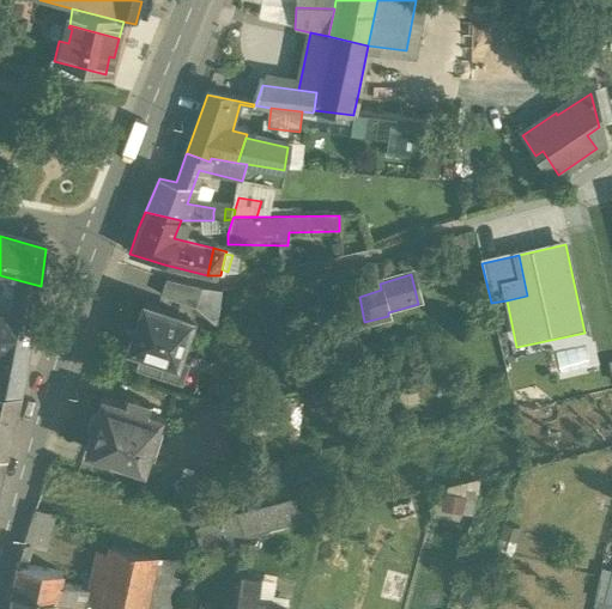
[(41,286),(18,280),(13,306),(10,320),(35,323),(41,286)]
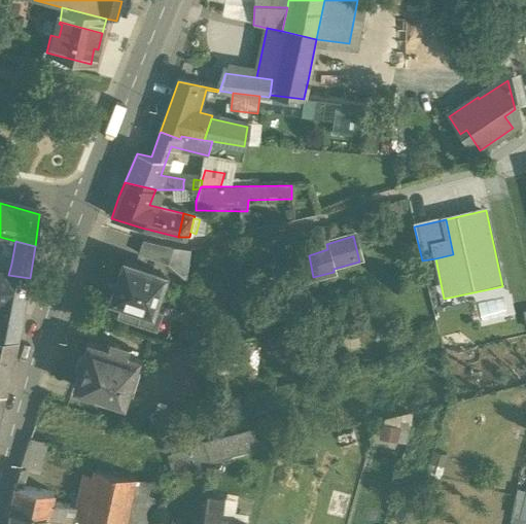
[(175,248),(142,241),(138,256),(167,269),(183,281),(187,280),(190,250),(175,248)]
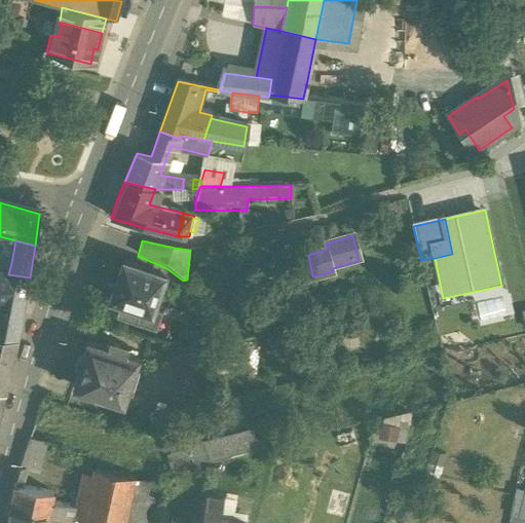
[(11,263),(0,261),(0,272),(8,274),(11,263)]
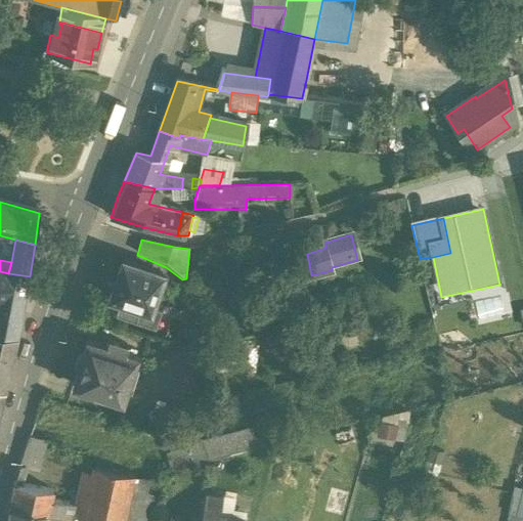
[(163,276),(123,262),(110,299),(120,303),(115,316),(150,330),(157,313),(150,311),(163,276)]
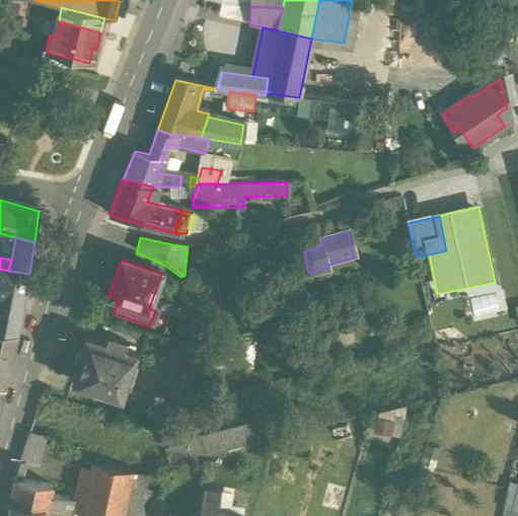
[(28,275),(0,272),(0,297),(4,298),(24,297),(28,275)]
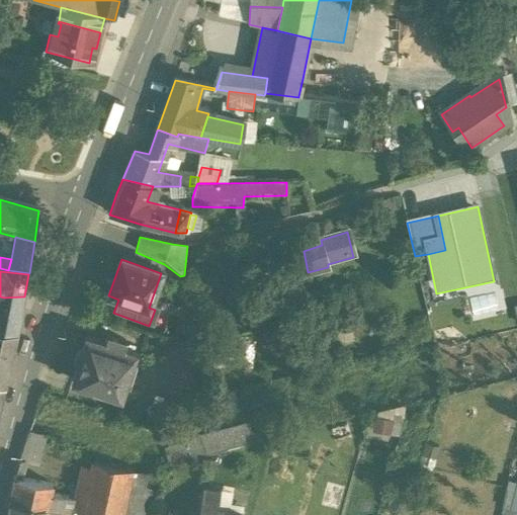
[(24,296),(4,297),(1,314),(21,314),(24,296)]
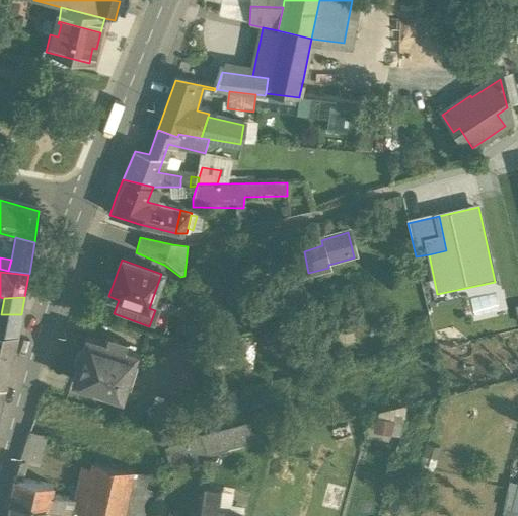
[(21,314),(1,314),(0,317),(0,335),(17,337),(21,314)]
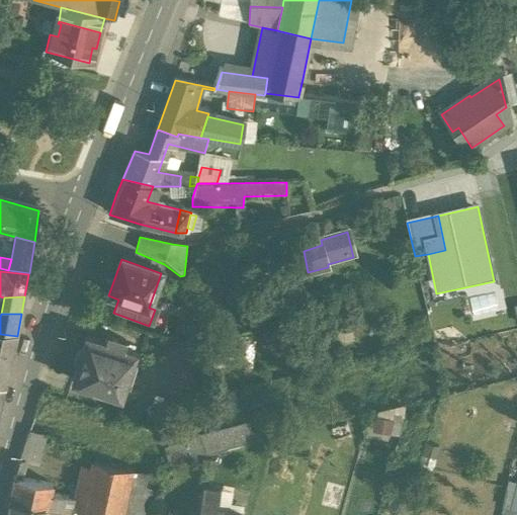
[(0,334),(0,364),(10,366),(17,336),(0,334)]
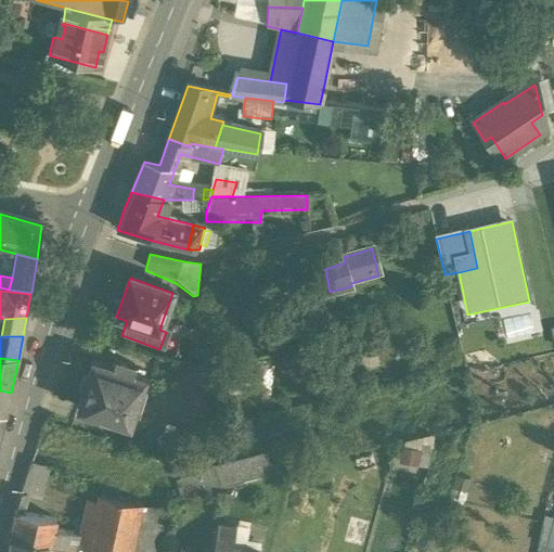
[(112,368),(93,362),(88,379),(82,381),(79,388),(82,394),(77,410),(98,416),(99,419),(99,421),(101,422),(103,423),(105,423),(107,422),(108,421),(129,427),(132,415),(139,418),(146,393),(141,390),(144,379),(126,372),(128,366),(114,360),(112,368)]
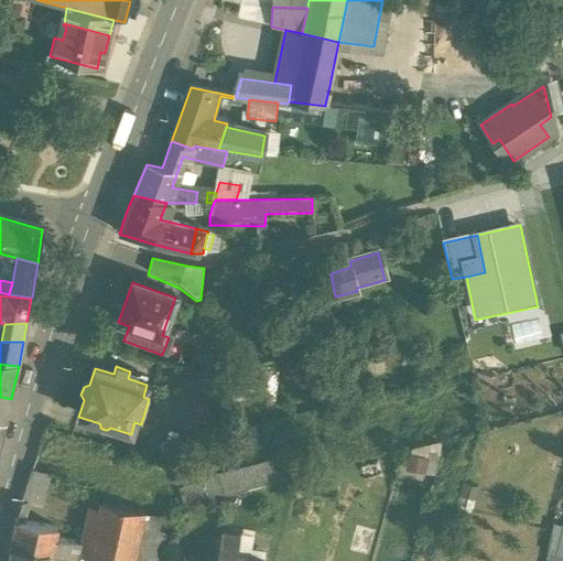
[(204,396),(202,402),(194,400),(182,439),(206,446),(213,444),(214,440),(209,439),(212,431),(208,430),(212,421),(207,419),(214,399),(204,396)]
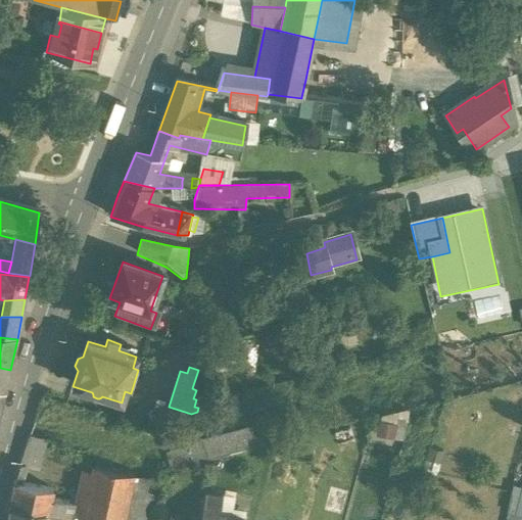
[(10,370),(0,368),(0,391),(6,392),(10,370)]
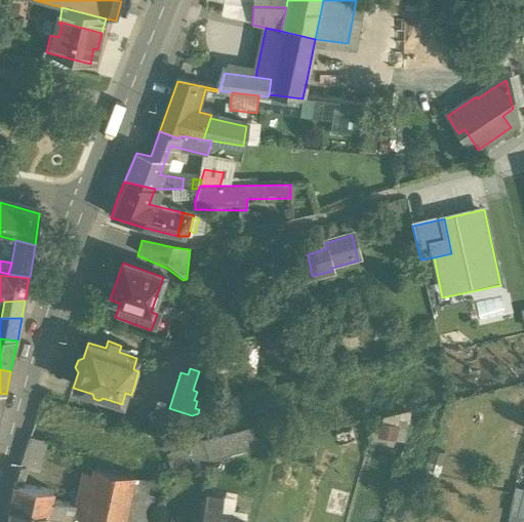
[(386,413),(386,437),(411,437),(411,413),(386,413)]
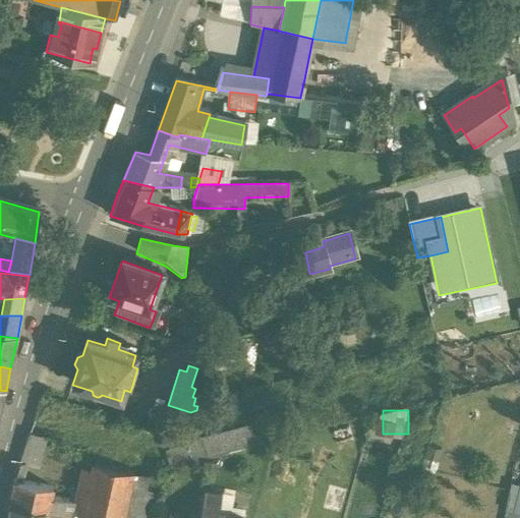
[(169,468),(272,442),(268,424),(165,450),(169,468)]
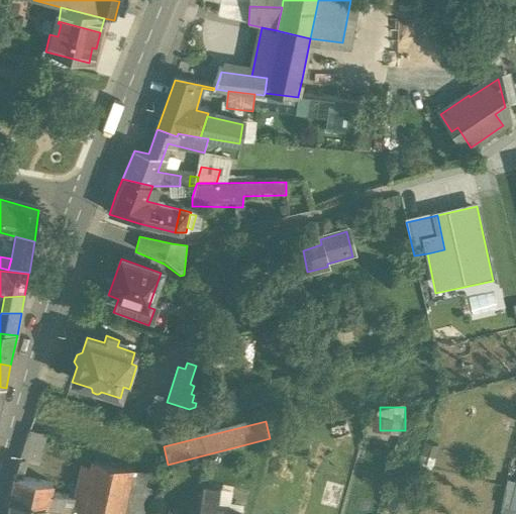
[(331,432),(334,445),(349,442),(345,428),(331,432)]
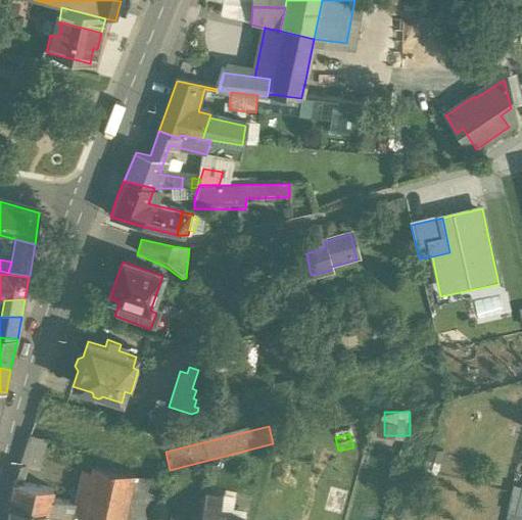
[(38,475),(48,444),(29,439),(19,470),(38,475)]
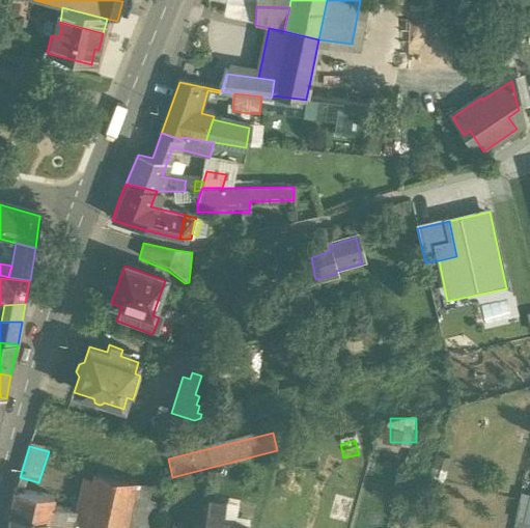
[(124,527),(134,482),(98,474),(90,506),(86,527),(124,527)]
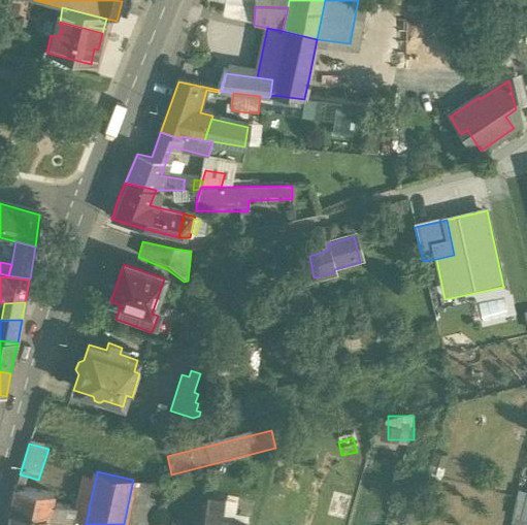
[(154,524),(160,485),(133,480),(124,524),(154,524)]
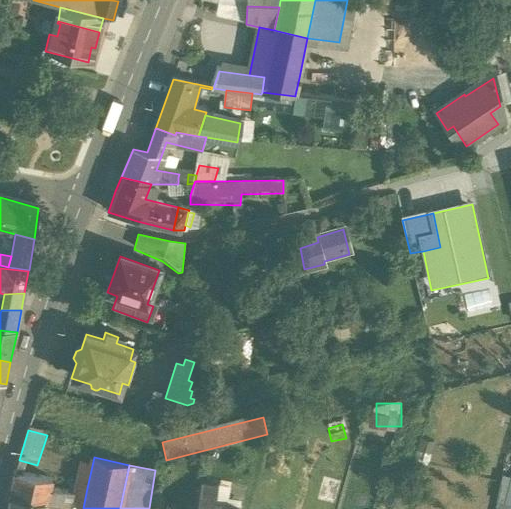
[(69,494),(51,491),(52,482),(15,475),(10,499),(45,503),(67,508),(71,508),(74,495),(69,494)]
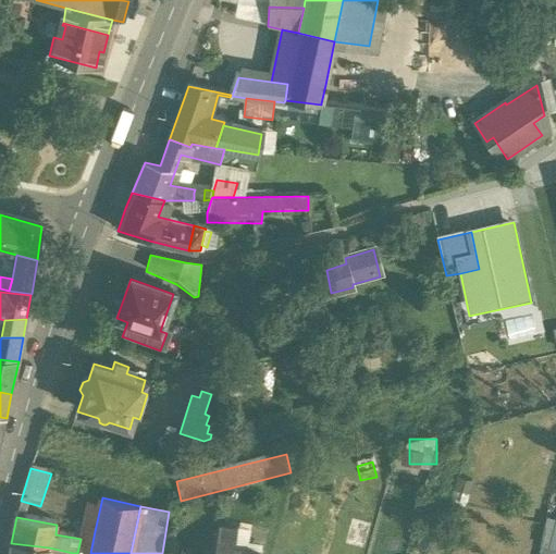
[(555,518),(544,518),(542,548),(555,549),(555,518)]
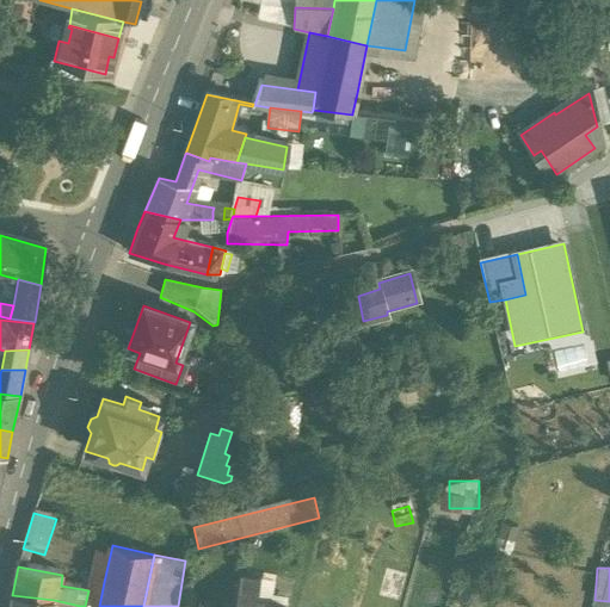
[(287,606),(257,600),(260,578),(239,575),(233,606),(287,606)]
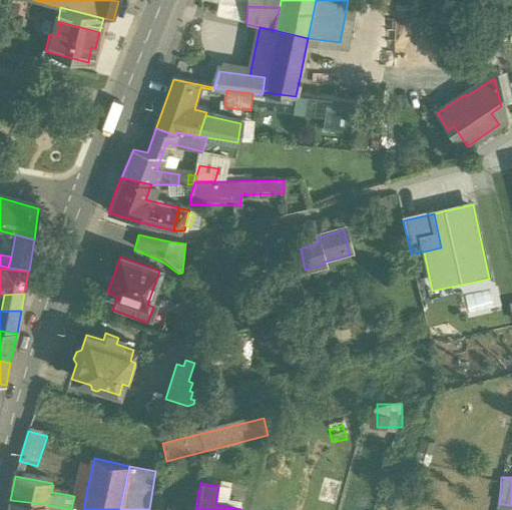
[(87,489),(76,486),(75,491),(74,496),(71,509),(83,509),(87,489)]
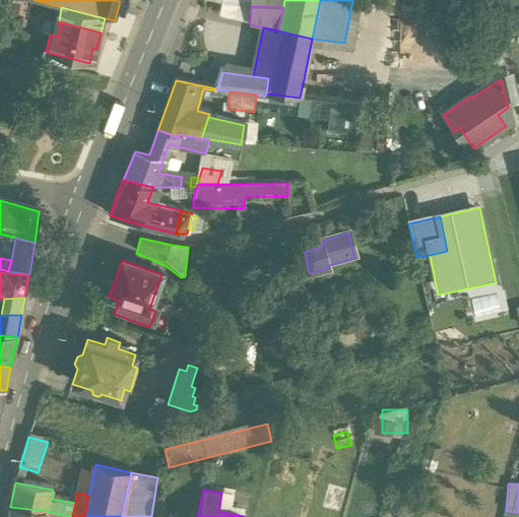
[(45,516),(46,511),(10,507),(9,516),(45,516)]
